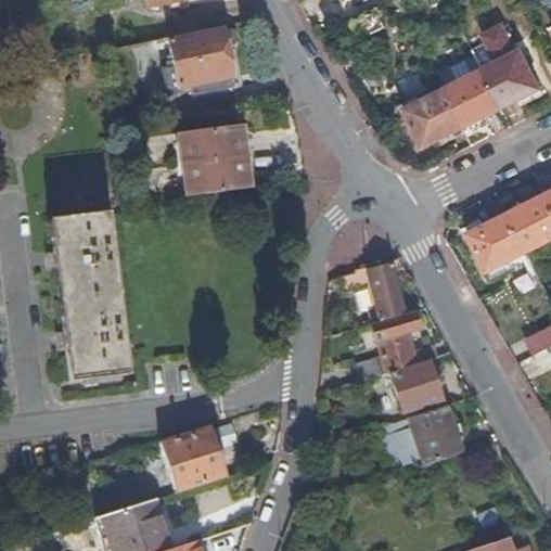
[(359,18),(367,34),(388,23),(381,8),(359,18)]
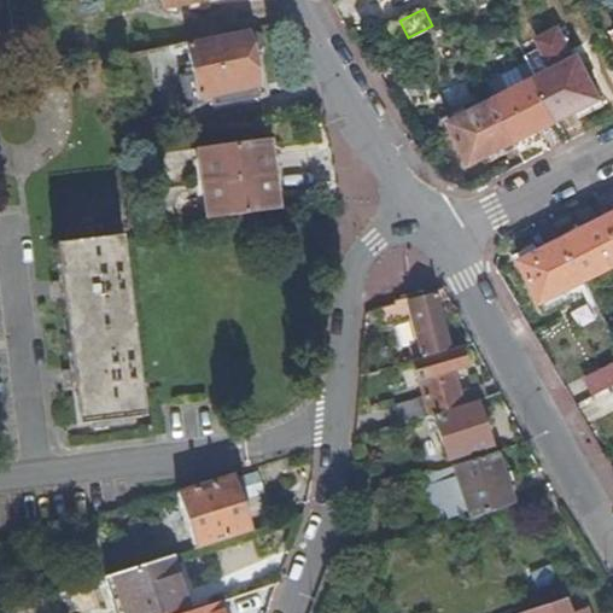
[(257,82),(251,52),(246,29),(246,28),(186,40),(190,58),(186,59),(188,65),(185,66),(186,73),(181,74),(186,103),(202,100),(200,93),(211,91),(252,83),(257,82)]
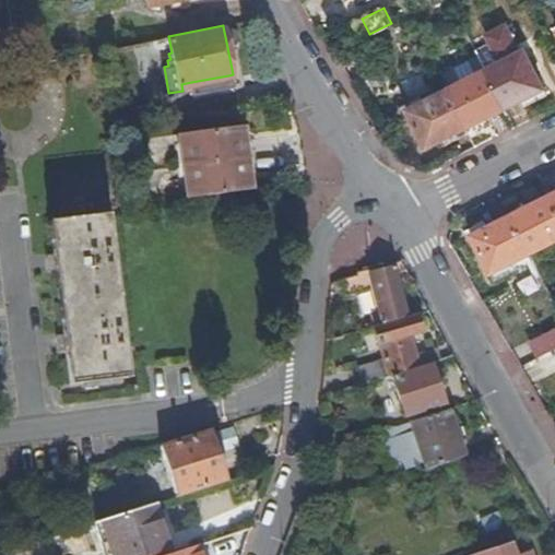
[(223,26),(227,47),(231,45),(233,44),(235,40),(236,37),(235,33),(232,28),(228,27),(223,26)]
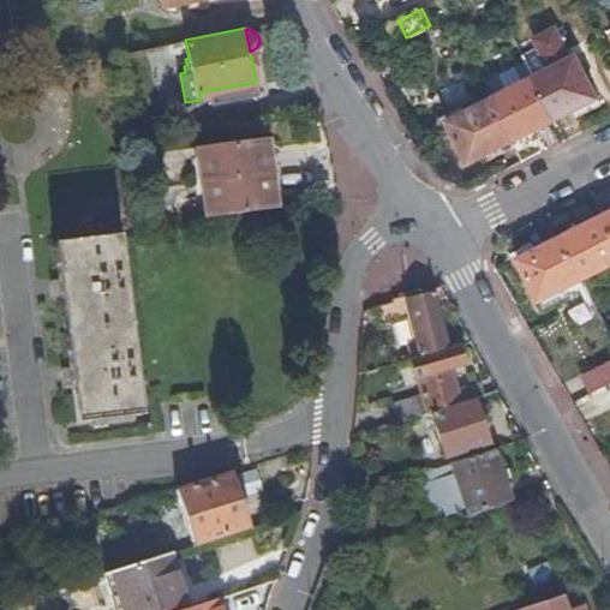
[(154,46),(135,49),(137,63),(157,59),(154,46)]
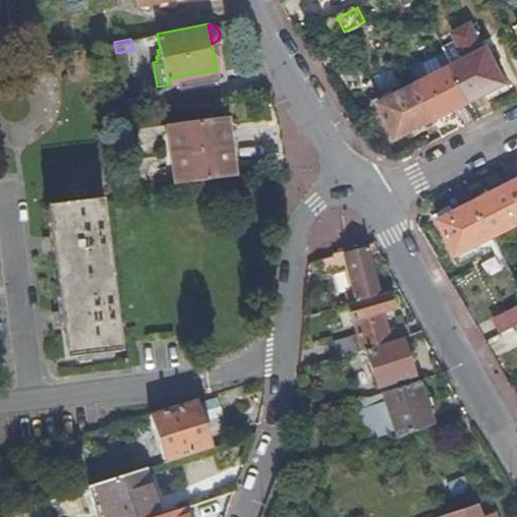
[(455,61),(472,96),(511,76),(494,42),(455,61)]
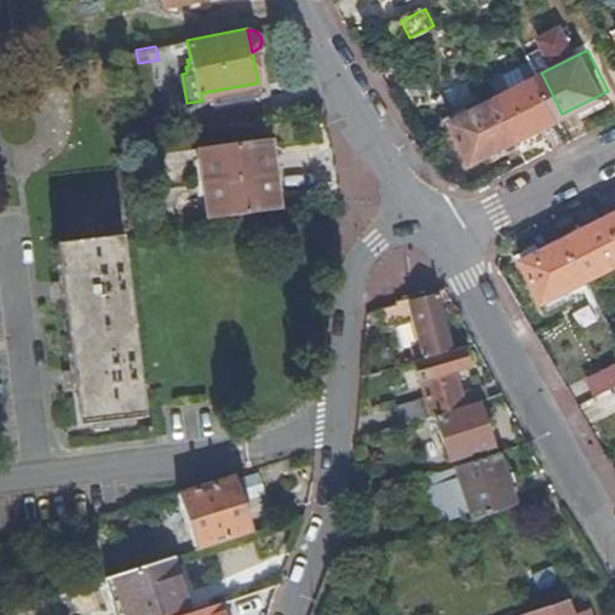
[(499,95),(519,136),(562,114),(541,73),(499,95)]
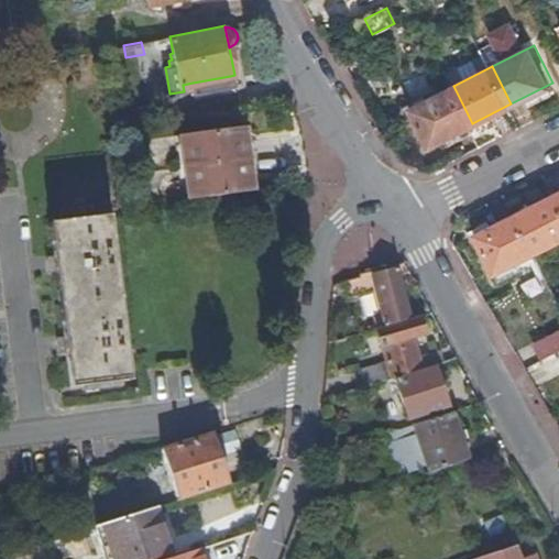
[(231,86),(230,76),(193,83),(194,92),(231,86)]
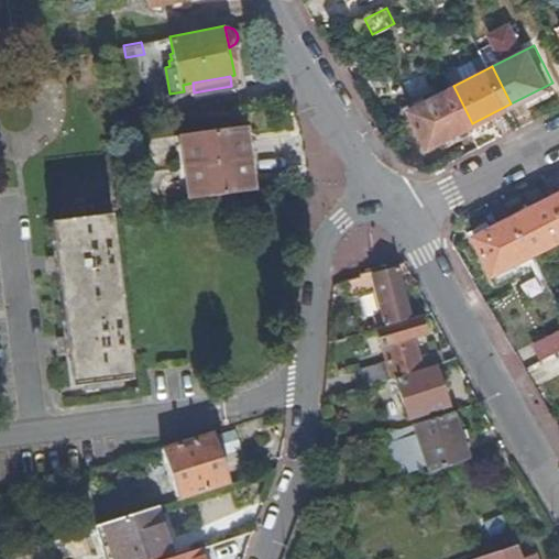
[(435,142),(472,123),(453,86),(417,105),(435,142)]
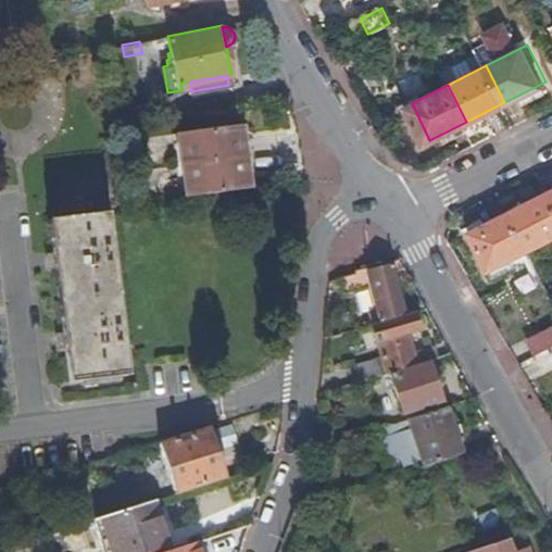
[(122,125),(153,118),(150,101),(120,108),(122,125)]
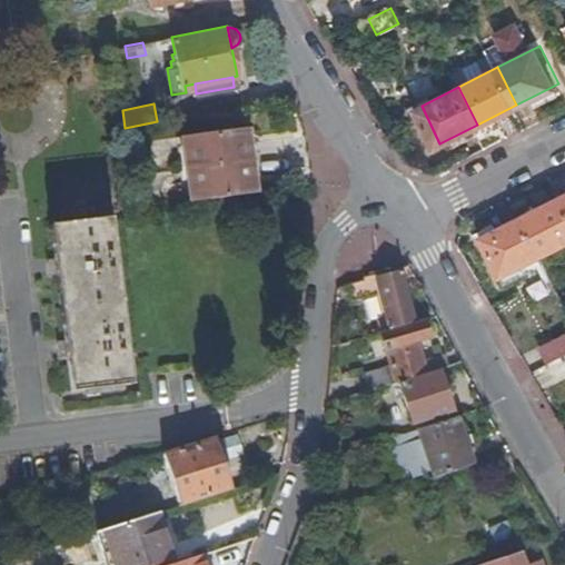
[(259,190),(265,189),(256,125),(250,126),(259,190)]
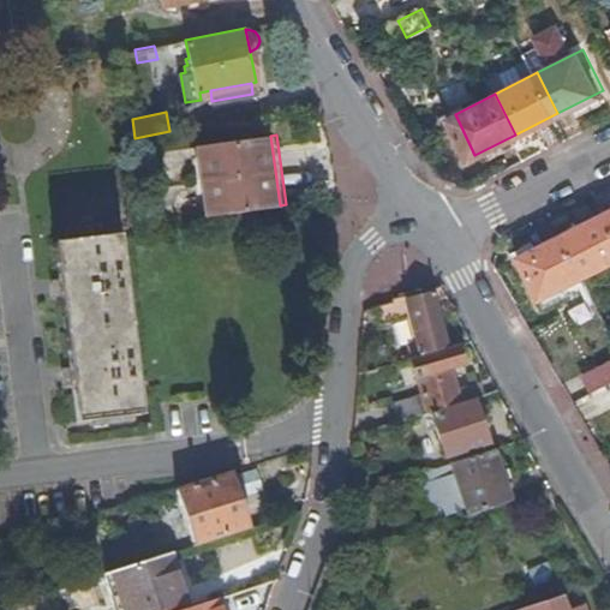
[(209,210),(210,215),(280,205),(270,136),(199,145),(209,210)]
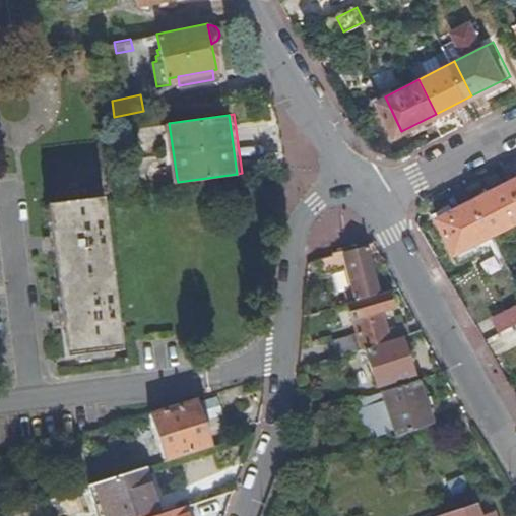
[(177,178),(169,123),(165,124),(172,178),(177,178)]
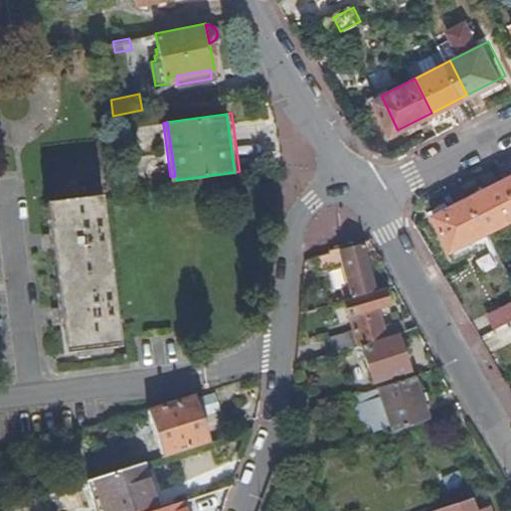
[(491,227),(510,216),(510,177),(509,175),(473,194),(491,227)]
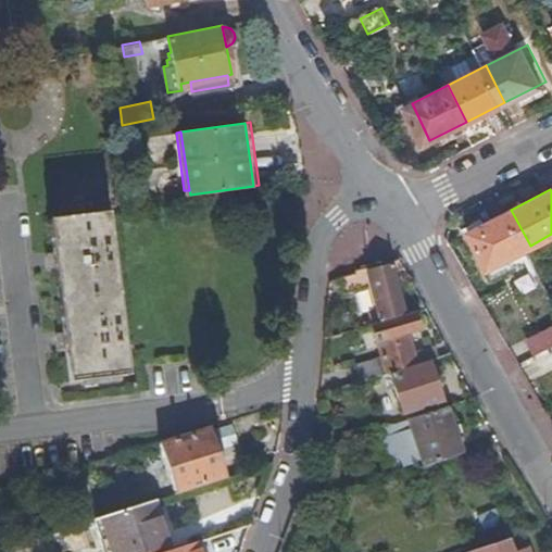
[(113,209),(53,216),(58,249),(60,267),(67,328),(70,348),(74,378),(133,372),(113,209)]
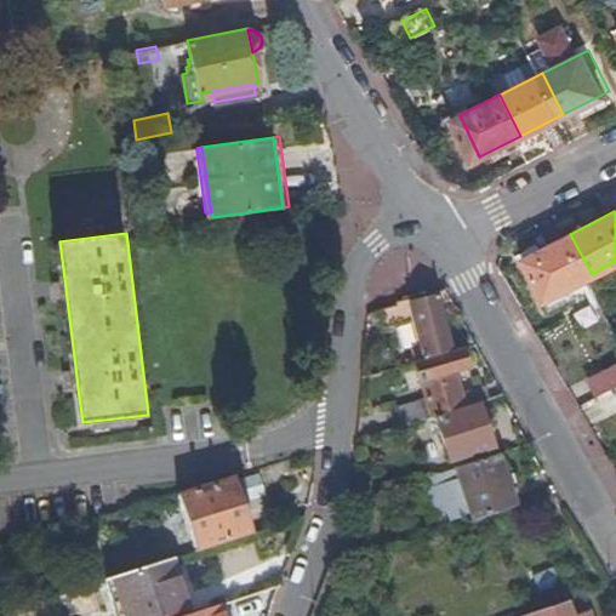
[(551,295),(592,274),(570,234),(530,254),(551,295)]
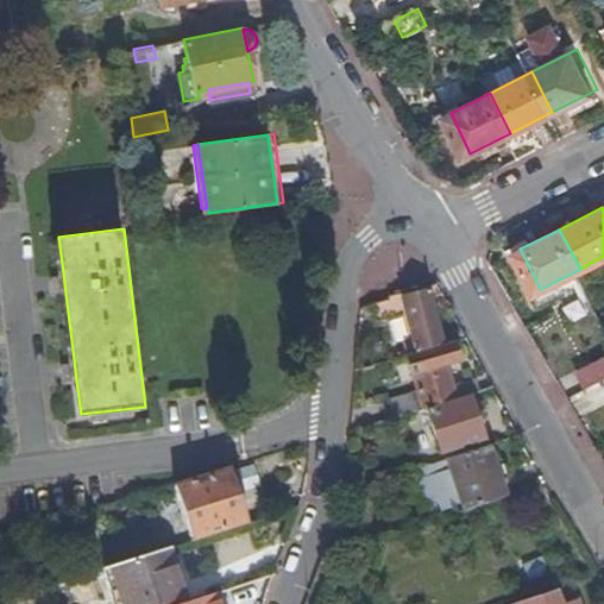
[(407,339),(411,353),(446,344),(433,296),(448,293),(444,283),(444,282),(390,295),(390,297),(391,299),(373,303),(379,320),(407,313),(413,312),(419,335),(413,338),(407,339)]
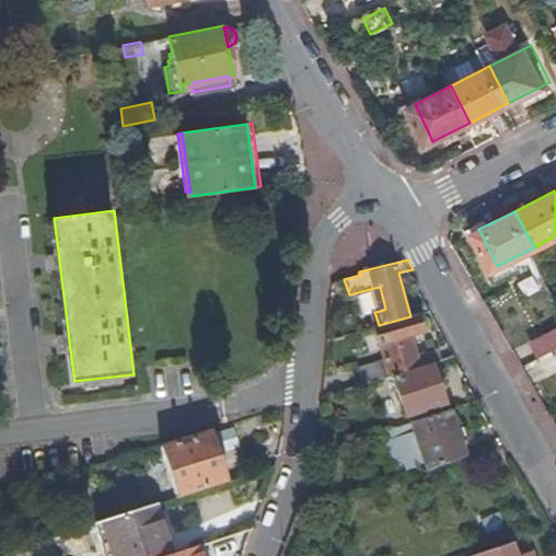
[(374,288),(380,311),(385,309),(380,287),(374,288)]
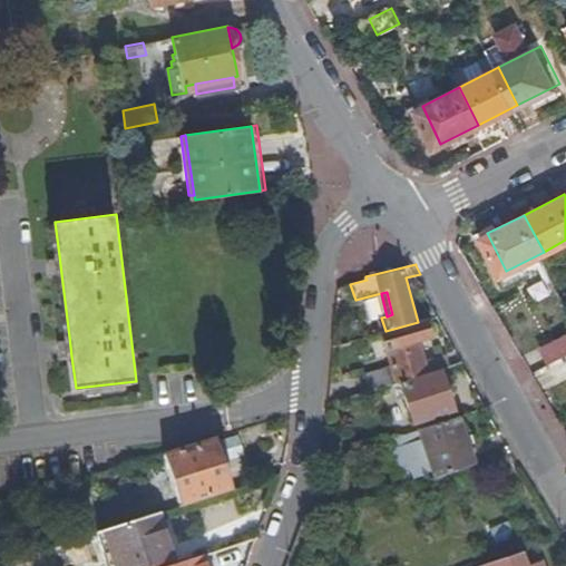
[(418,322),(386,331),(396,362),(426,353),(421,340),(435,337),(429,319),(418,322)]
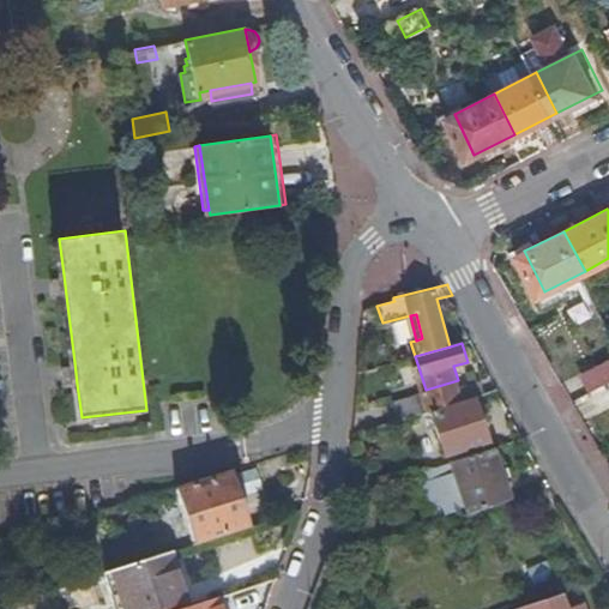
[(594,389),(608,381),(608,355),(584,367),(594,389)]
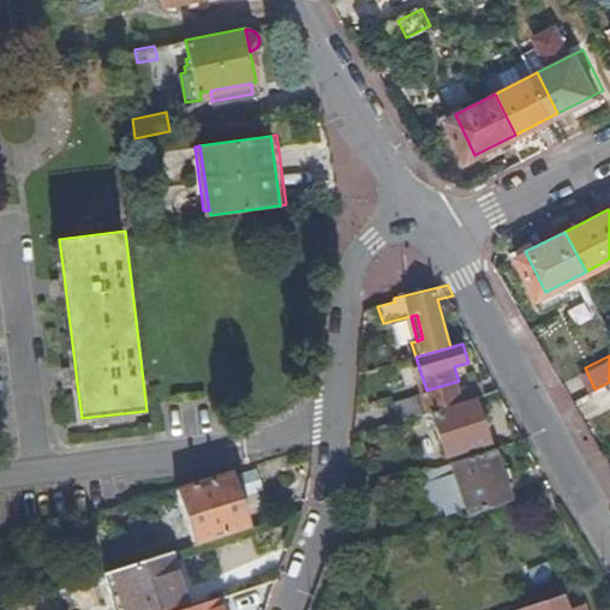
[(426,392),(432,411),(465,401),(460,388),(459,381),(426,390),(426,392)]
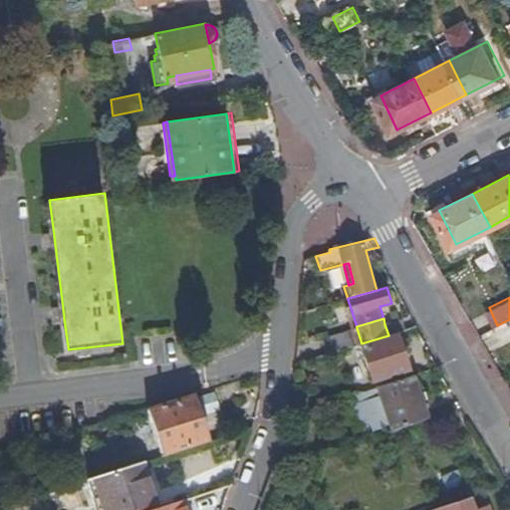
[(389,335),(408,328),(405,318),(385,324),(389,335)]
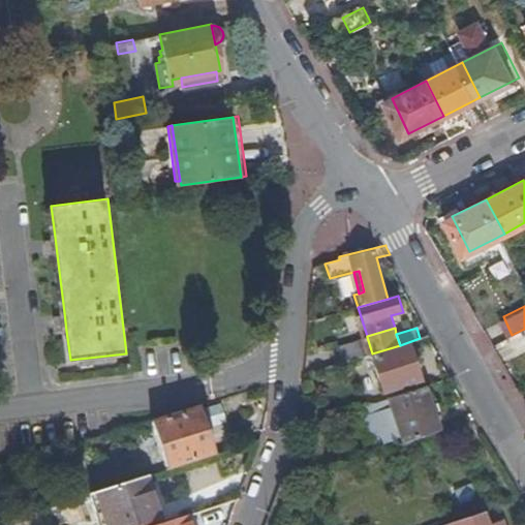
[(361,339),(365,356),(372,353),(367,337),(361,339)]
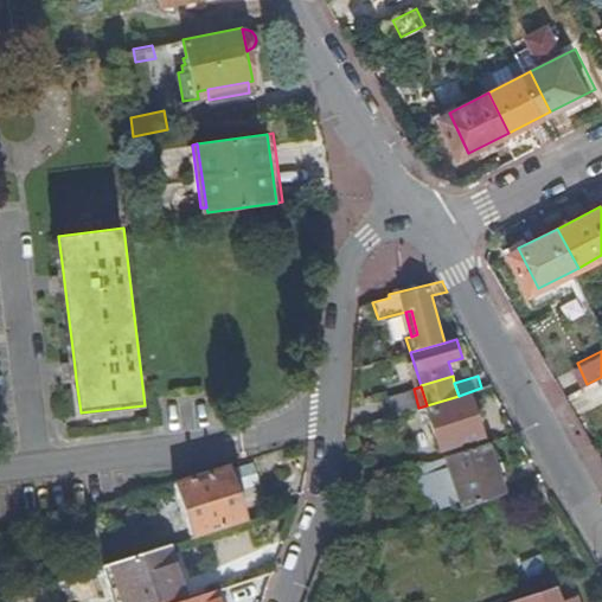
[(385,398),(391,416),(418,408),(414,389),(385,398)]
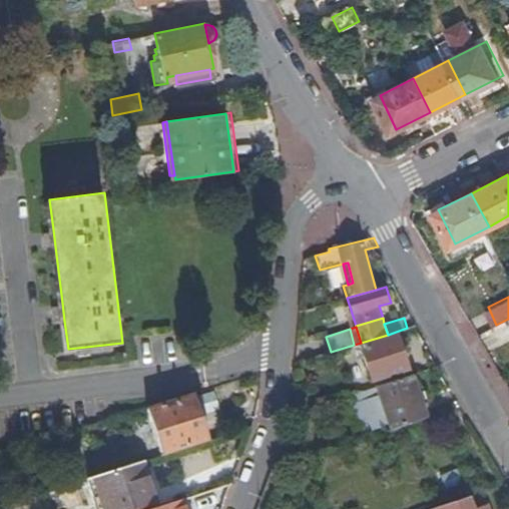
[(412,368),(400,331),(364,343),(376,379),(412,368)]
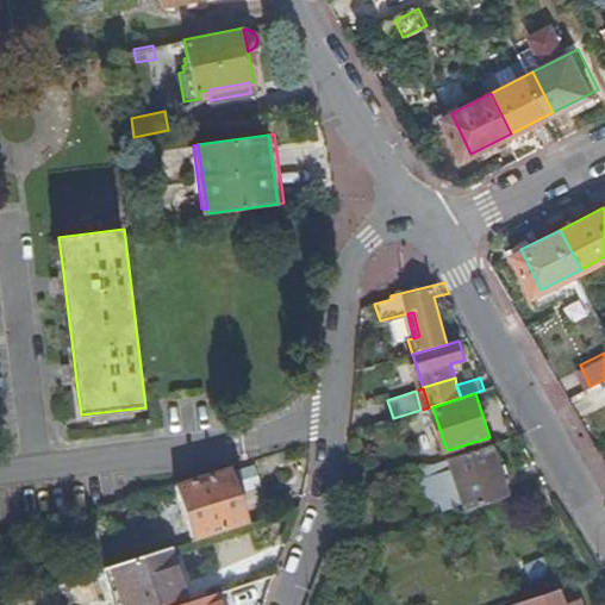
[(471,507),(511,493),(494,443),(453,457),(471,507)]
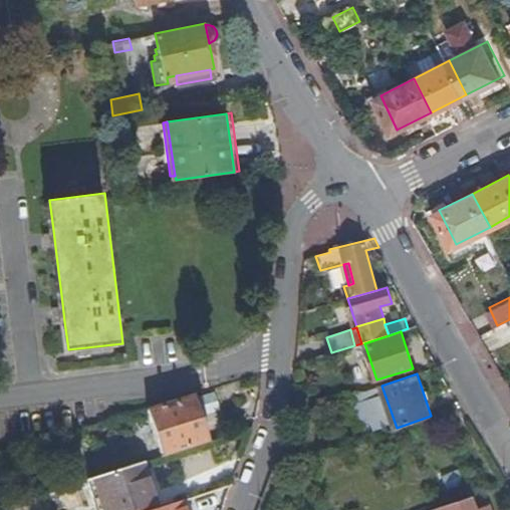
[(371,413),(387,409),(383,395),(373,398),(372,393),(366,395),(371,413)]
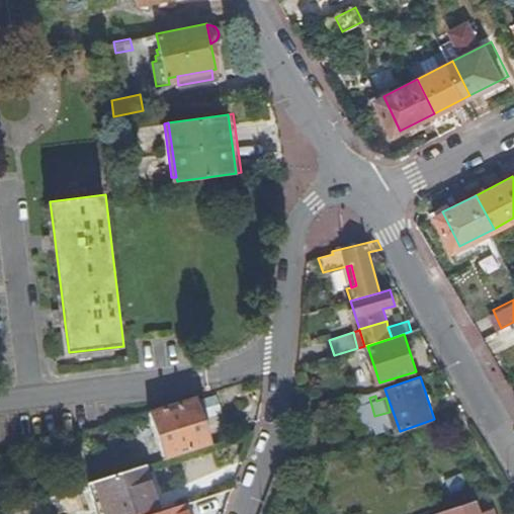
[(197,397),(151,411),(165,458),(211,443),(197,397)]
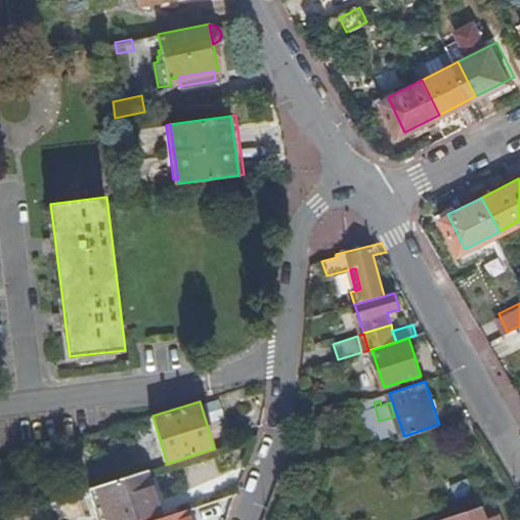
[(218,456),(188,464),(191,478),(222,470),(218,456)]
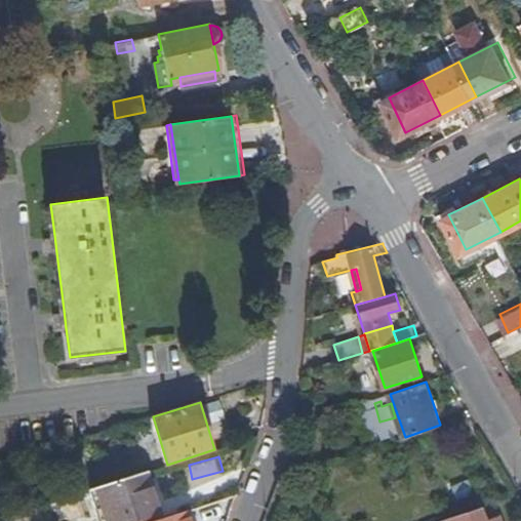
[(102,508),(106,520),(153,520),(161,518),(147,471),(89,489),(95,509),(102,508)]
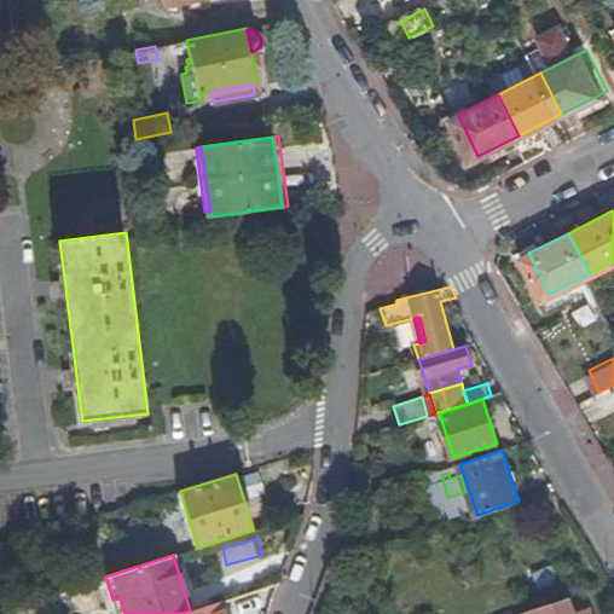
[(577,612),(571,596),(522,613),(589,613),(586,608),(577,612)]
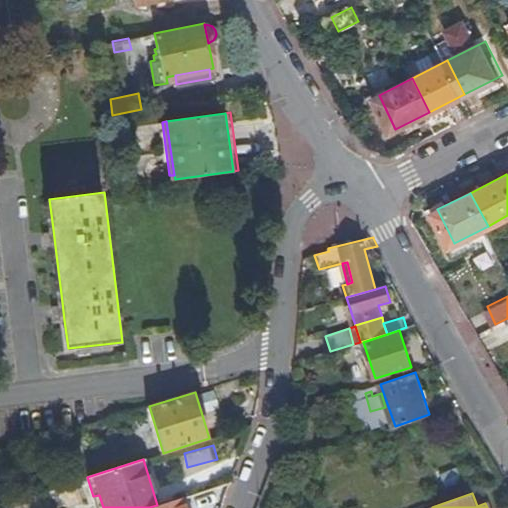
[(93,496),(96,507),(103,507),(99,495),(93,496)]
